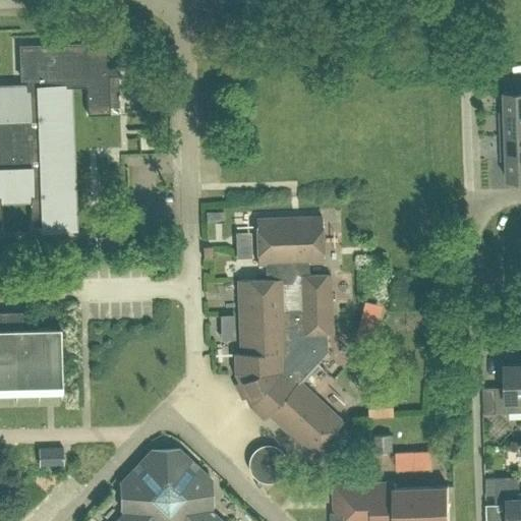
[(41,230),(75,228),(75,227),(73,227),(72,196),(73,196),(73,195),(72,195),(71,165),(72,165),(72,148),(70,148),(69,118),(71,118),(70,116),(69,116),(68,87),(87,85),(88,114),(109,113),(109,90),(112,90),(112,75),(118,75),(117,48),(87,49),(87,47),(85,47),(85,43),(70,44),(65,44),(65,42),(41,43),(41,45),(36,45),(20,46),(20,50),(21,78),(25,78),(25,87),(0,87),(0,224),(1,224),(0,204),(0,198),(30,198),(31,223),(41,223),(41,230)]
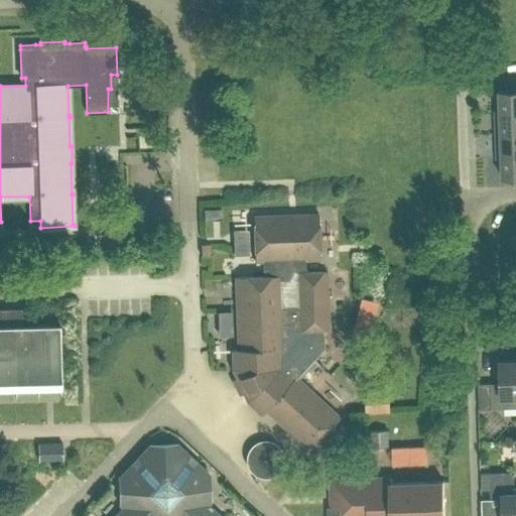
[(515,89),(499,90),(500,111),(515,110),(515,89)]
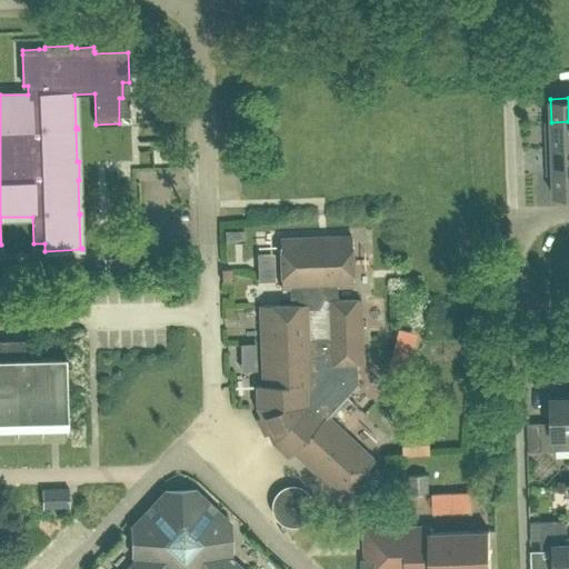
[(546,122),(547,148),(568,147),(568,121),(551,122),(546,122)]
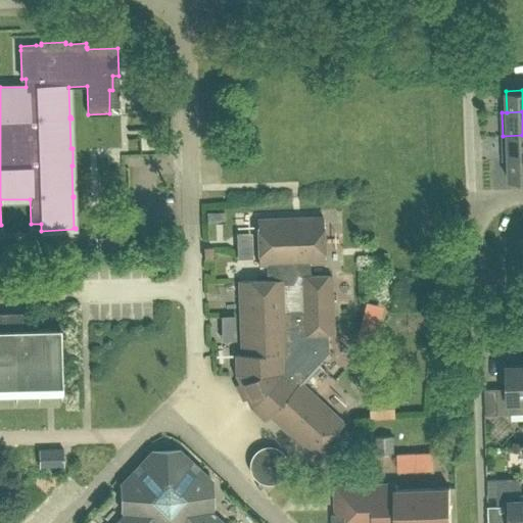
[(522,135),(503,136),(504,159),(509,159),(522,158),(522,135)]
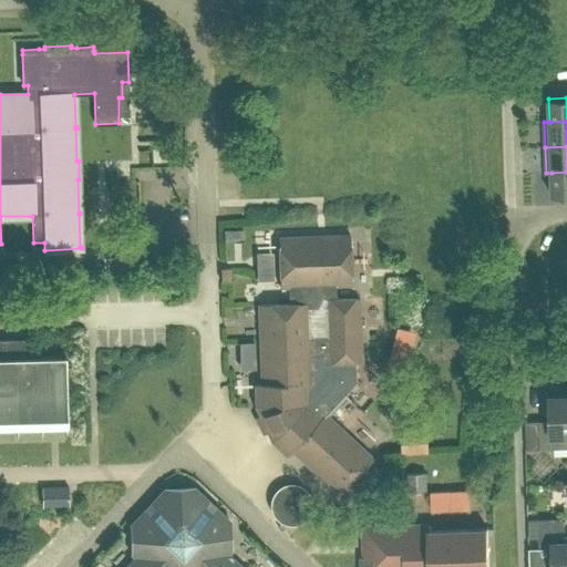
[(566,172),(552,173),(552,196),(566,195),(566,172)]
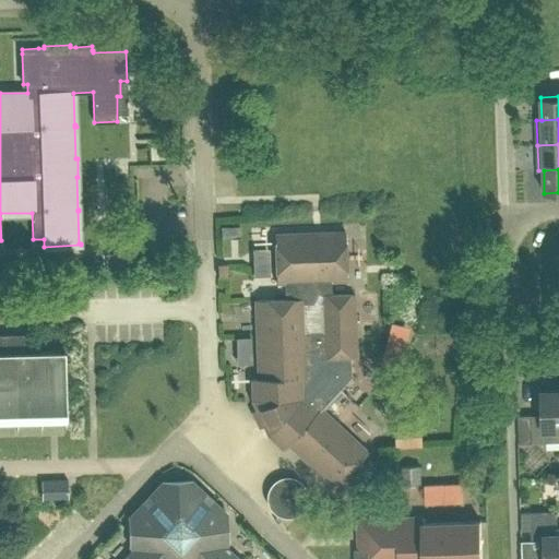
[(222,227),(222,238),(241,238),(241,226),(222,227)]
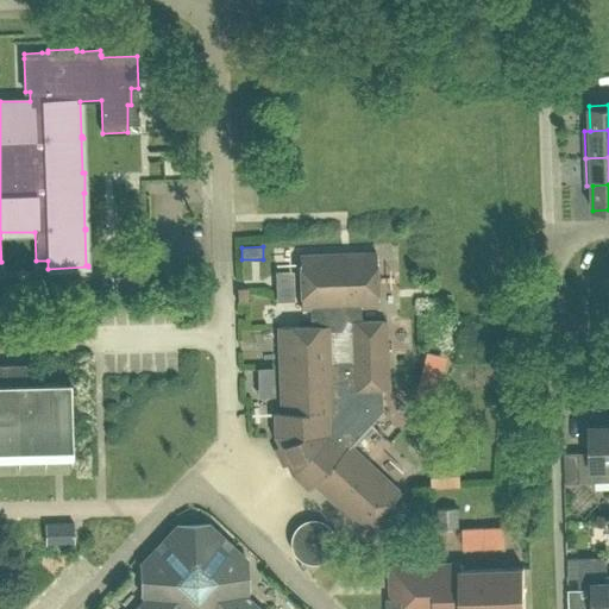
[(364,532),(401,493),(349,444),(350,443),(382,410),(381,389),(388,389),(385,320),(360,321),(360,307),(378,306),(376,252),(299,255),(301,309),(309,308),(311,326),(277,327),(281,412),(274,413),(274,435),(292,473),(308,489),(313,484),(364,532)]
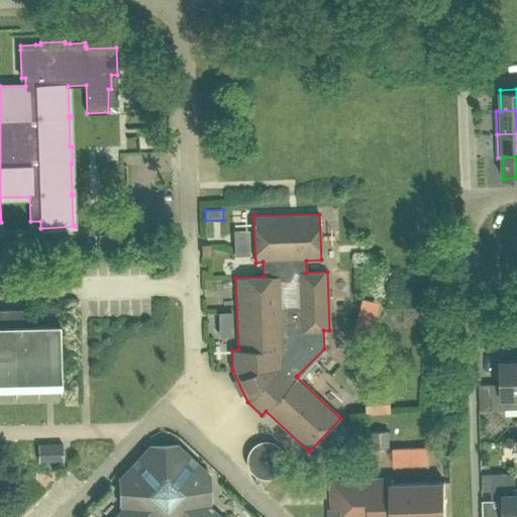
[(226,250),(244,251),(244,231),(226,231),(226,250)]
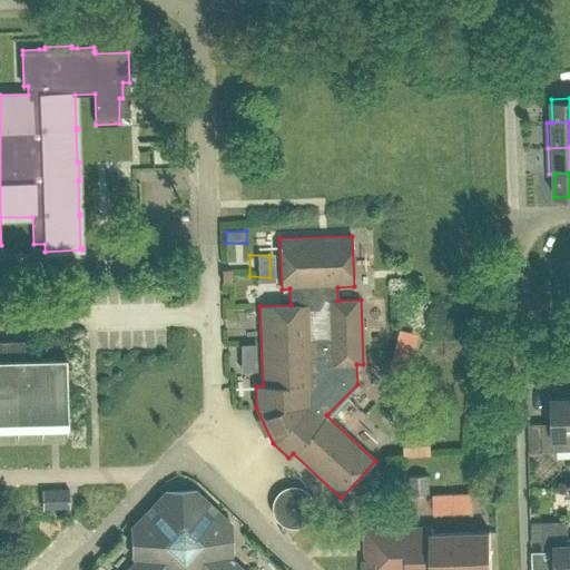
[(126,272),(126,258),(107,258),(108,272),(126,272)]
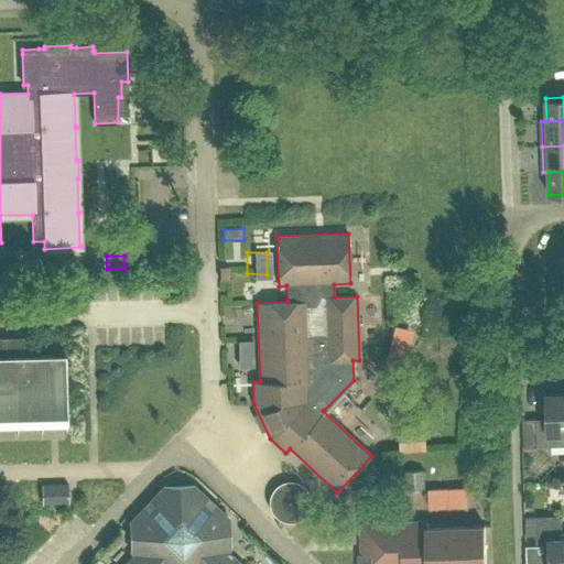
[(383,316),(377,353),(396,356),(402,321),(383,316)]
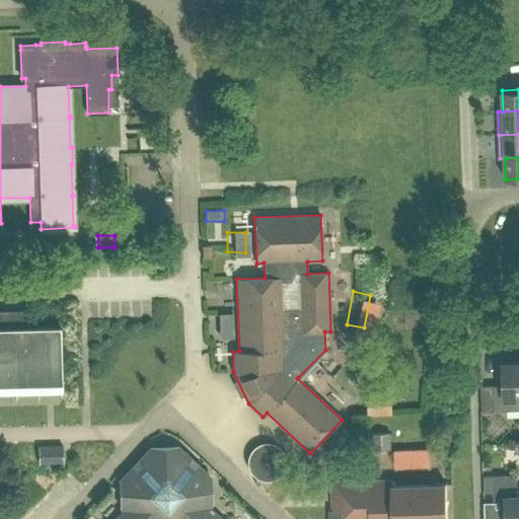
[(0,391),(60,390),(62,390),(60,325),(21,326),(21,310),(0,310),(0,391)]
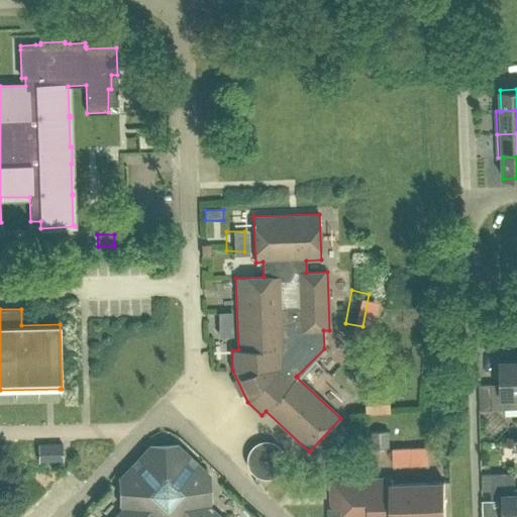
[(511,408),(511,399),(516,398),(516,359),(501,360),(502,384),(480,384),(481,410),(511,408)]
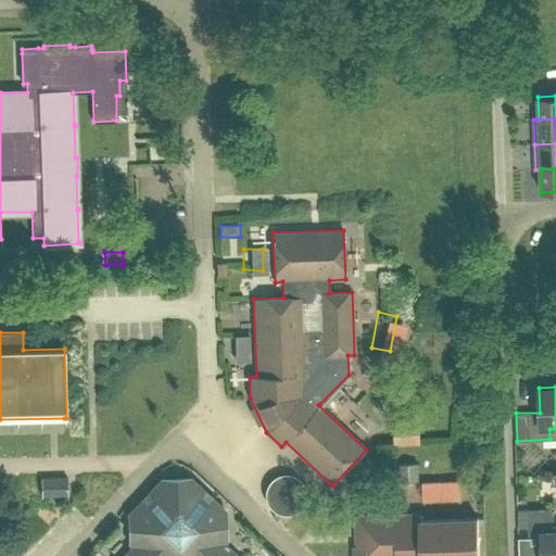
[(391,428),(392,446),(418,444),(417,427),(391,428)]
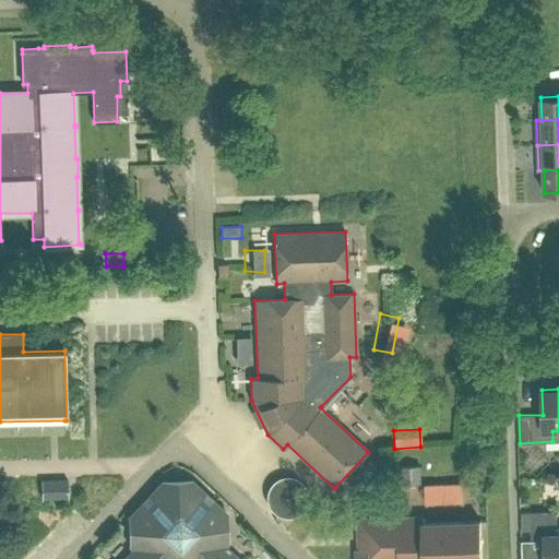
[(278,511),(302,487),(277,462),(253,486),(278,511)]
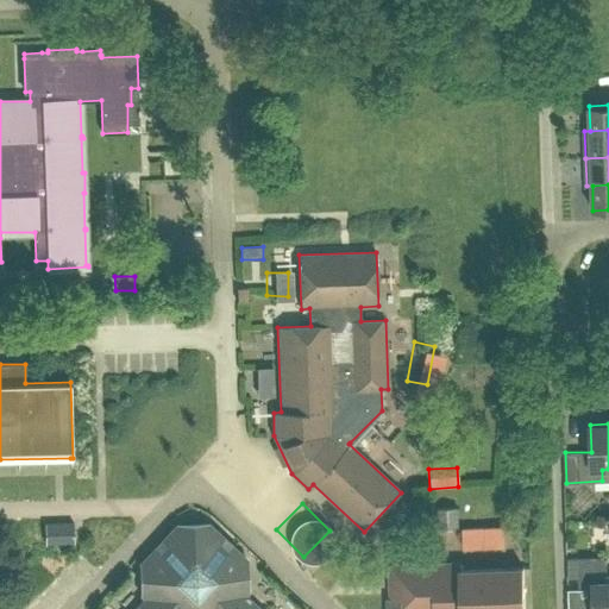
[(458,527),(457,508),(438,508),(439,527),(458,527)]
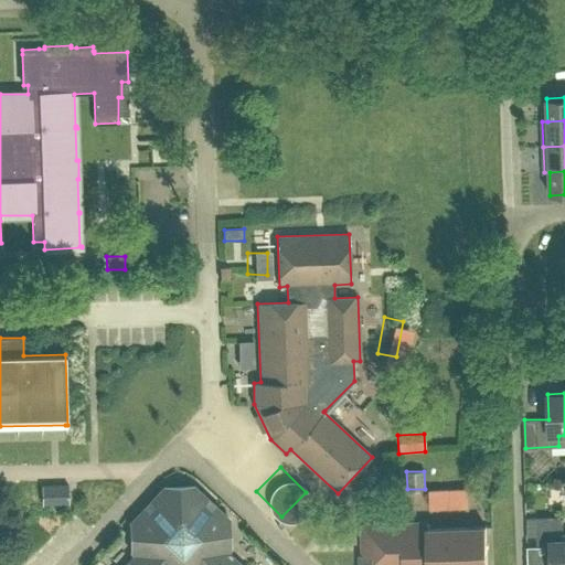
[(68,486),(42,487),(42,504),(68,503),(68,486)]
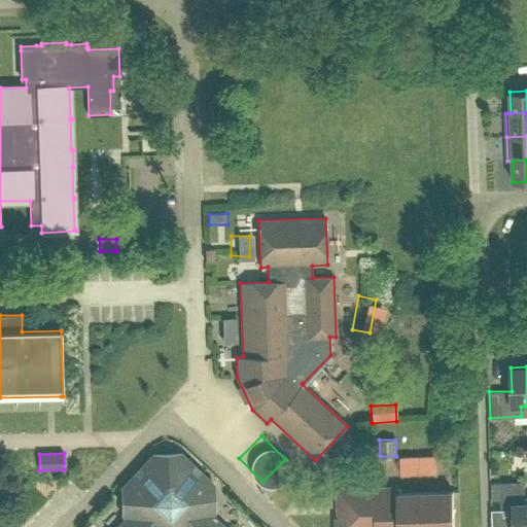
[(225,526),(210,513),(212,510),(212,486),(178,455),(154,456),(124,489),(125,513),(127,516),(115,526),(225,526)]
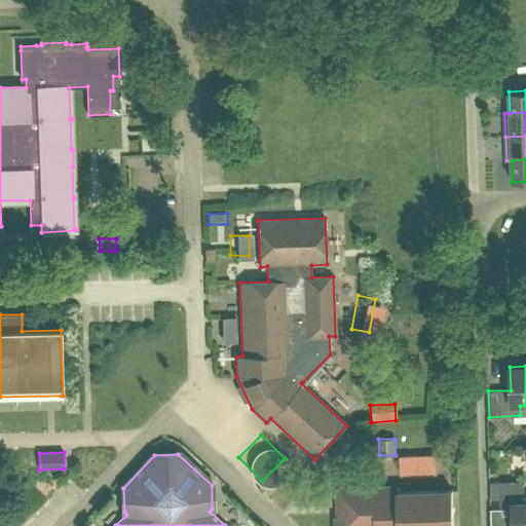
[(525,525),(525,501),(524,502),(524,481),(499,482),(500,498),(500,509),(513,508),(513,525),(525,525)]
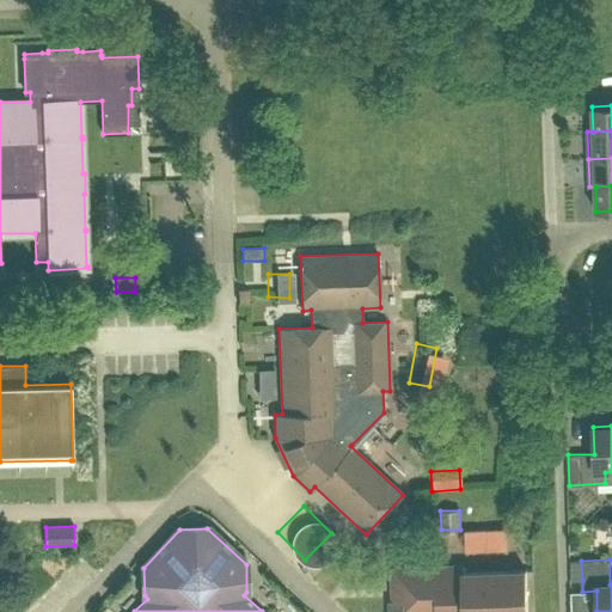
[(582,580),(581,561),(571,561),(573,581),(582,580)]
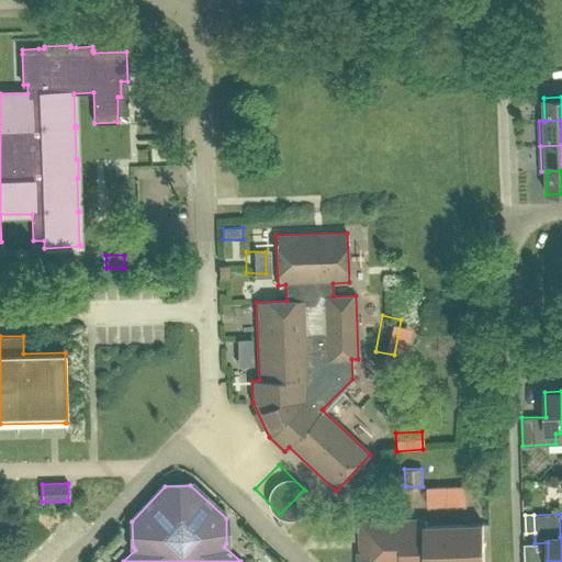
[(484,561),(483,524),(425,526),(425,519),(359,521),(360,551),(357,551),(357,561),(484,561)]
